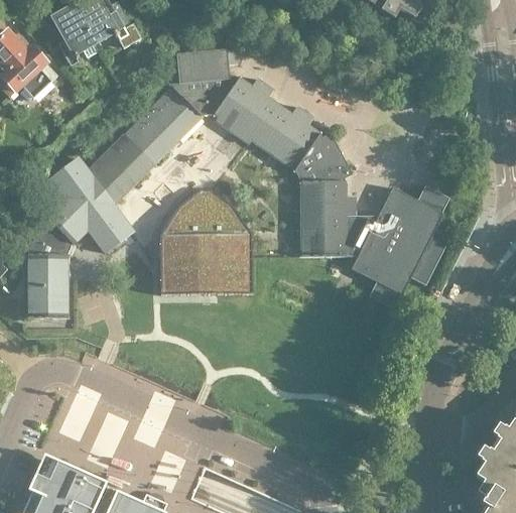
[(78,0),(72,3),(95,42),(113,32),(115,36),(117,35),(121,41),(119,42),(123,48),(140,38),(135,29),(134,30),(132,25),(130,26),(121,8),(114,12),(107,0),(81,0),(78,0)]
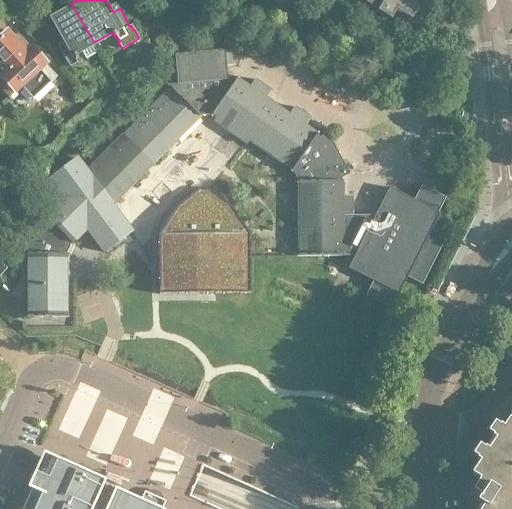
[(366,0),(371,3),(372,0),(383,0),(378,8),(391,16),(396,9),(409,18),(417,6),(415,5),(419,0),(366,0)]
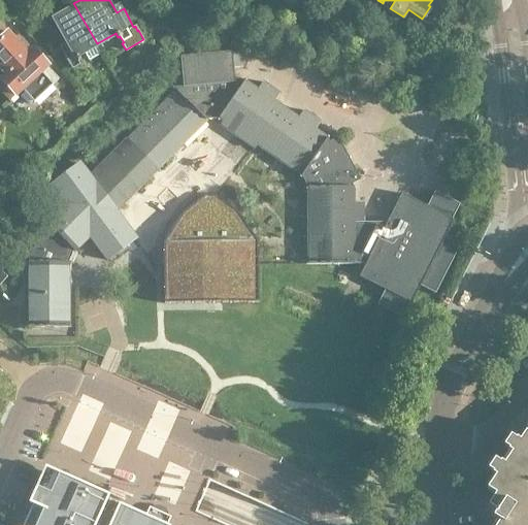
[(101,51),(97,43),(73,3),(66,7),(67,9),(54,17),(67,41),(59,45),(72,68),(79,63),(78,60),(80,59),(77,54),(85,51),(89,58),(101,51)]
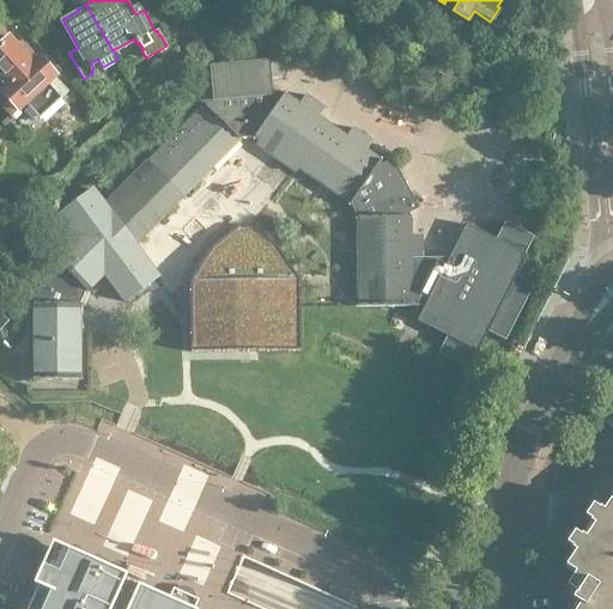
[(190,26),(180,30),(183,42),(194,38),(190,26)]
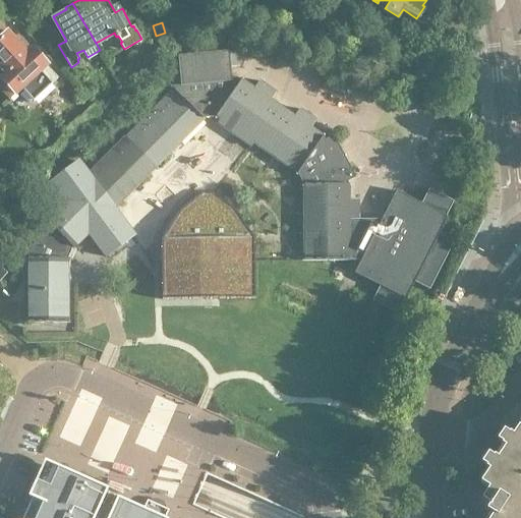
[(52,81),(58,75),(47,63),(47,62),(33,47),(27,52),(7,31),(6,32),(0,23),(0,75),(0,76),(0,85),(9,96),(14,91),(15,92),(21,85),(34,99),(52,81)]
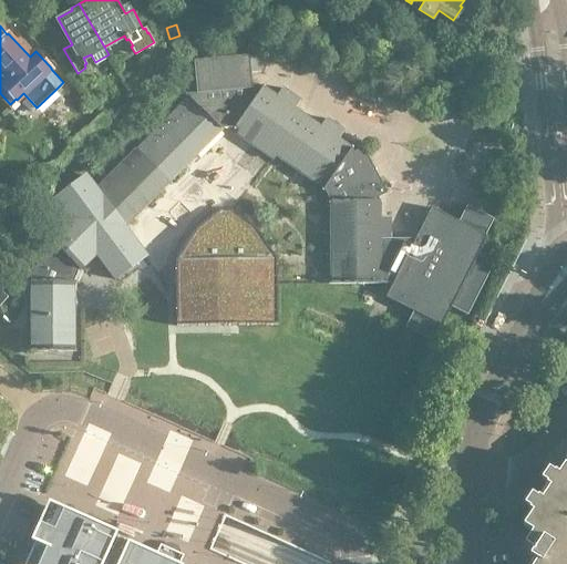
[(451,305),(467,313),(494,260),(477,253),(487,234),(485,233),(493,217),(466,204),(459,219),(431,205),(415,236),(390,236),(390,215),(380,215),(380,201),(382,201),(382,198),(380,198),(378,195),(387,191),(363,145),(353,150),(352,146),(353,145),(352,144),(351,145),(338,136),(344,129),(326,115),(320,124),(295,106),(300,99),(282,85),(276,94),(264,85),(265,83),(264,82),(263,84),(250,71),(260,70),(259,54),(249,55),(248,53),(193,59),(196,91),(184,92),(188,96),(219,127),(222,130),(223,127),(220,126),(234,125),(233,127),(235,129),(236,126),(238,129),(236,132),(272,157),(276,154),(322,186),(321,188),(322,190),(323,187),(330,200),(328,200),(328,201),(330,201),(330,279),(328,279),(328,282),(392,282),(385,295),(413,309),(404,325),(431,338),(440,322),(442,324),(451,305)]
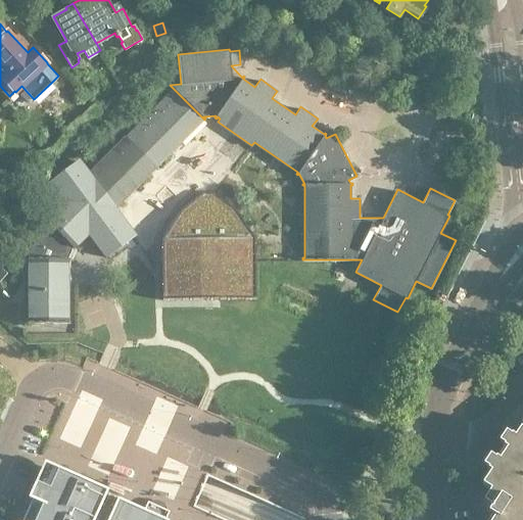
[(131,190),(149,172),(202,117),(174,89),(89,174),(79,159),(50,181),(63,198),(45,216),(44,215),(43,216),(44,218),(43,221),(34,217),(19,251),(29,254),(28,257),(26,257),(26,260),(28,260),(28,321),(26,321),(26,322),(70,322),(70,321),(68,321),(68,260),(70,260),(70,257),(68,257),(73,246),(74,248),(76,246),(74,245),(88,231),(106,255),(134,235),(112,205),(124,194),(120,190),(125,185),(131,190)]
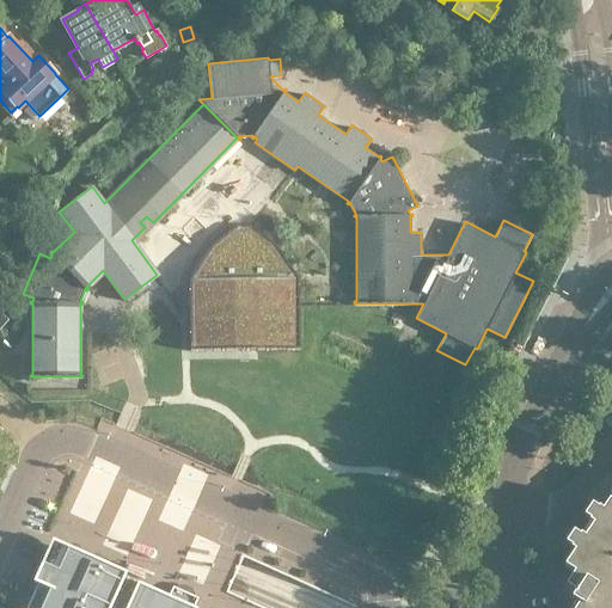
[(501,201),(526,196),(530,196),(518,140),(490,146),(501,201)]
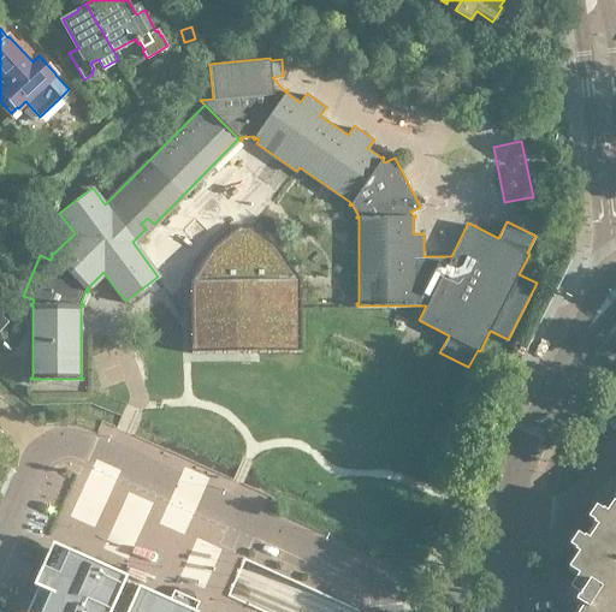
[(289,185),(282,179),(255,207),(261,214),(289,185)]
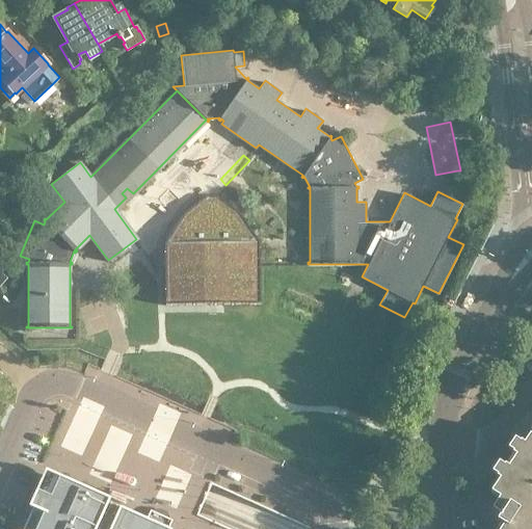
[(206,194),(187,212),(164,242),(165,303),(260,302),(260,241),(237,212),(217,194),(206,194)]
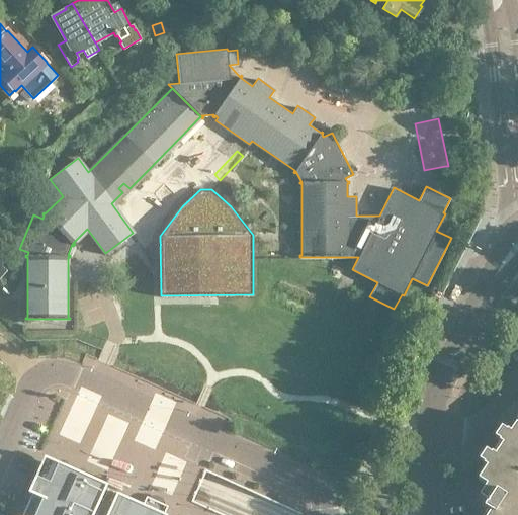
[(508,507),(517,492),(517,426),(514,422),(508,431),(505,428),(497,440),(500,443),(493,454),(490,451),(482,462),(485,465),(476,479),(485,485),(478,496),(486,501),(482,507),(489,512),(486,514),(502,514),(508,507)]
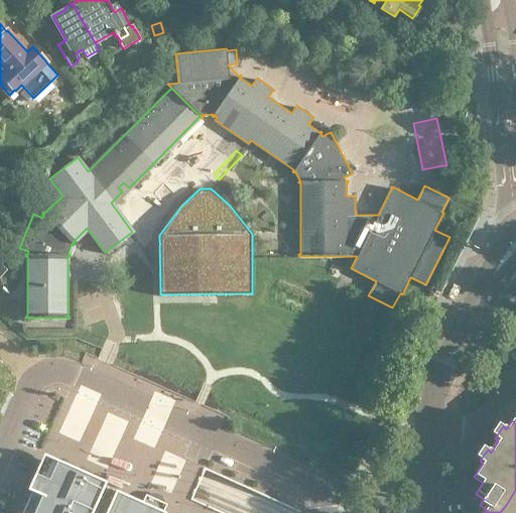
[(142,502),(105,486),(107,481),(46,456),(43,454),(27,490),(31,492),(21,512),(166,512),(161,511),(163,510),(164,508),(164,506),(165,505),(165,503),(164,501),(164,499),(163,498),(162,496),(161,495),(159,494),(157,493),(156,493),(154,492),(152,492),(151,493),(149,493),(148,494),(146,495),(145,496),(144,498),(143,499),(143,501),(142,502)]
